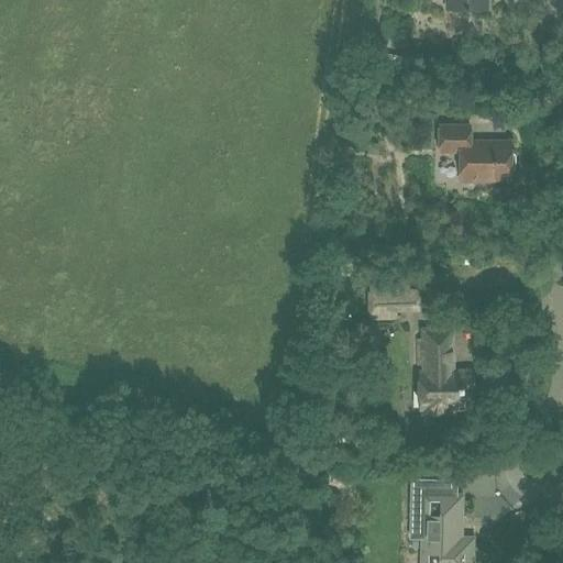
[(486,10),(486,0),(446,0),(446,9),(486,10)]
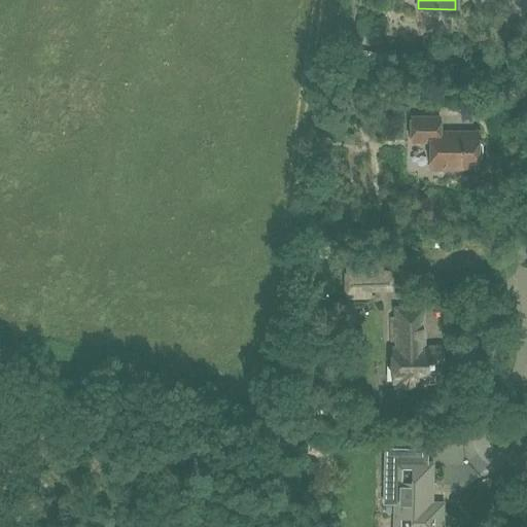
[(478,170),(479,133),(440,133),(440,117),(412,117),(412,142),(431,142),(431,169),(478,170)]
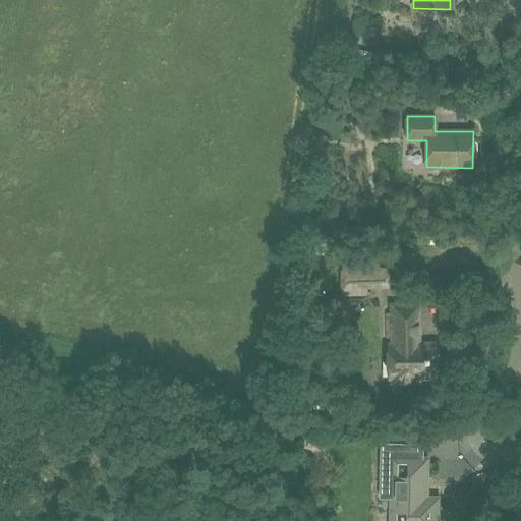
[(380,268),(380,262),(341,264),(342,297),(367,296),(367,290),(390,289),(390,275),(388,275),(388,268),(380,268)]
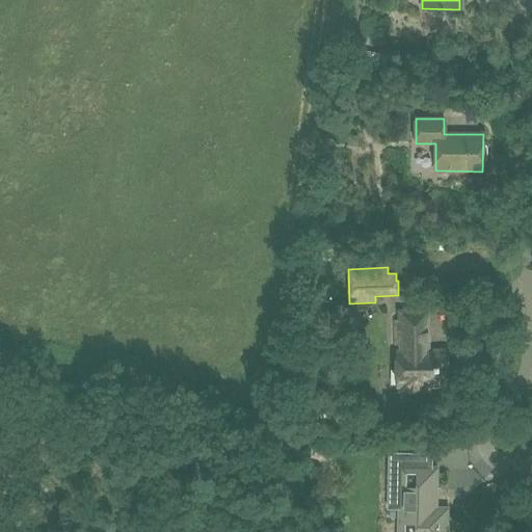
[(428,341),(428,312),(401,312),(401,320),(396,320),(396,386),(401,386),(401,390),(428,390),(428,386),(444,386),(444,351),(416,351),(416,344),(428,341)]
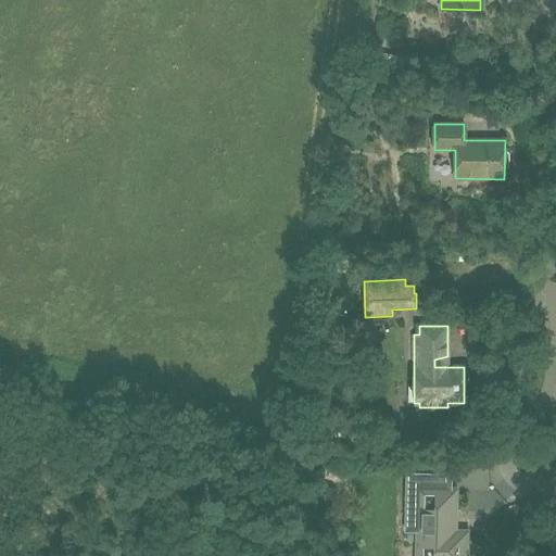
[(427,475),(407,475),(406,531),(419,531),(419,554),(428,554),(427,555),(465,555),(466,533),(454,532),(455,491),(426,490),(427,475)]
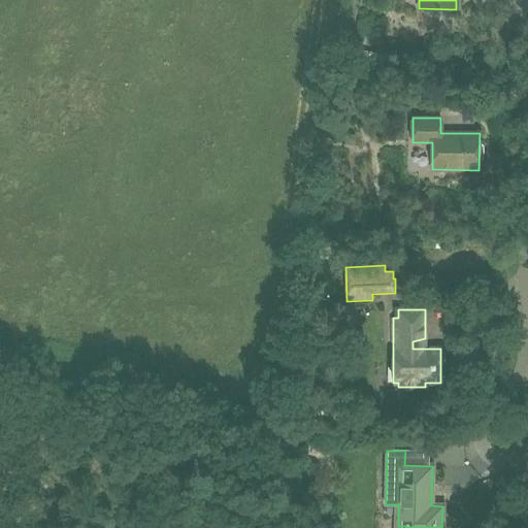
[(290,486),(302,486),(303,473),(290,473),(290,486)]
